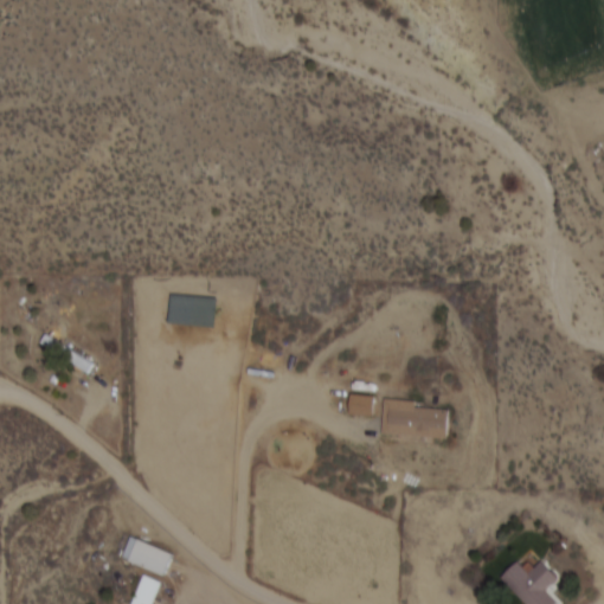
[(169,323),(216,323),(216,295),(169,295),(169,323)]
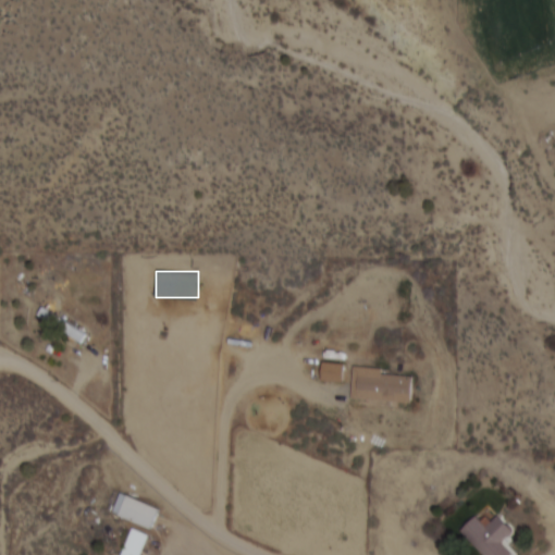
[(86,331),(41,305),(36,315),(81,341),(86,331)]
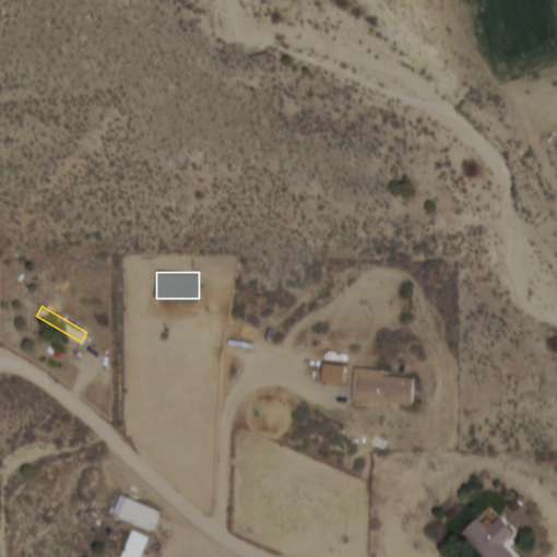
[(345,366),(323,363),(321,380),(343,383),(345,366)]
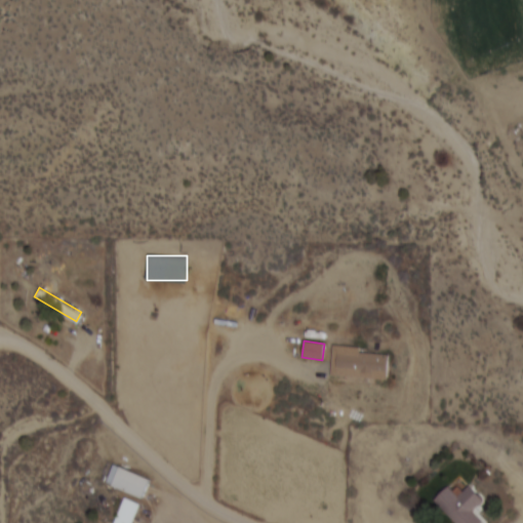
[(330,375),(388,378),(389,351),(332,348),(330,375)]
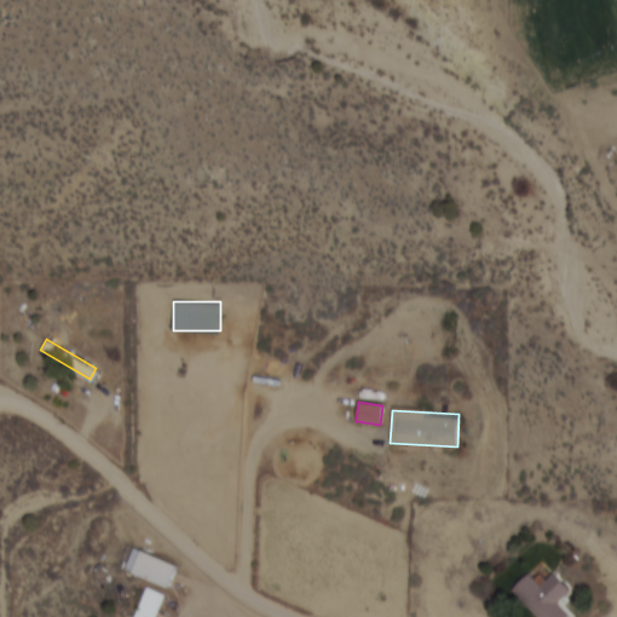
[(174,566),(134,548),(125,570),(165,588),(174,566)]
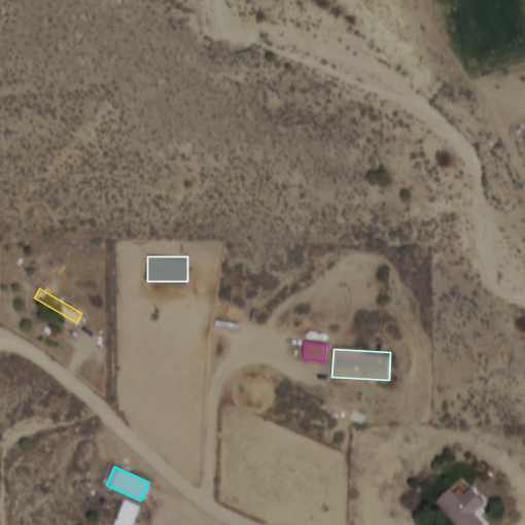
[(434,502),(456,524),(481,524),(484,522),(474,513),(484,501),(469,487),(460,497),(450,487),(434,502)]
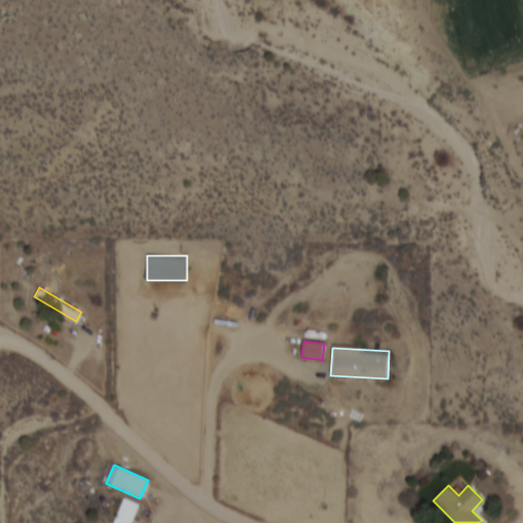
[(132,522),(139,504),(122,498),(113,522),(132,522)]
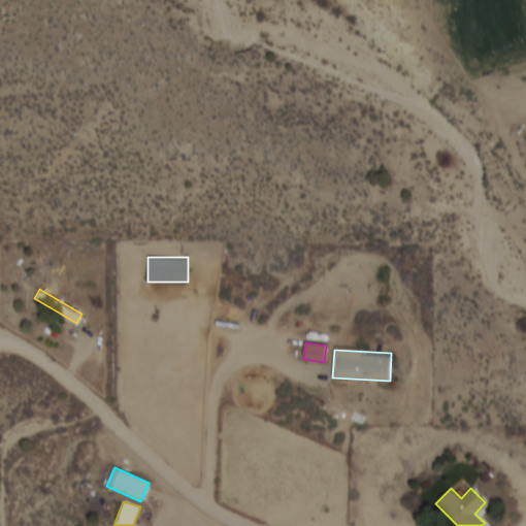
All buildings are outlined.
